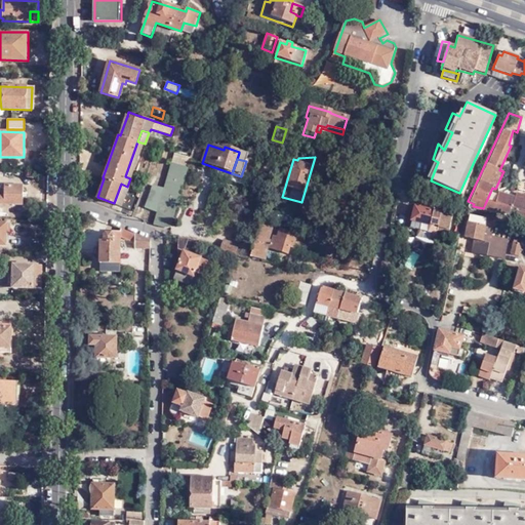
[(169,227),(188,166),(170,162),(169,162),(161,189),(157,188),(154,197),(159,198),(152,223),(165,228),(166,229),(169,227)]
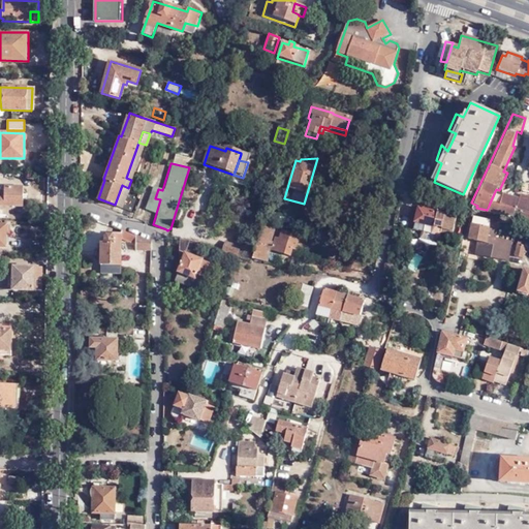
[(122,207),(128,188),(122,185),(115,205),(122,207)]
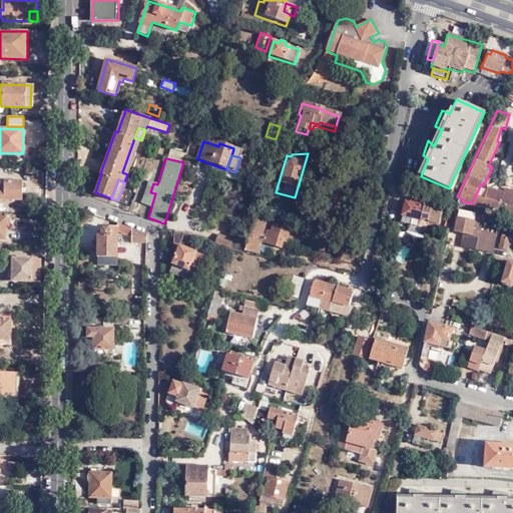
[(0,191),(0,199),(24,200),(24,182),(6,182),(6,191),(0,191)]
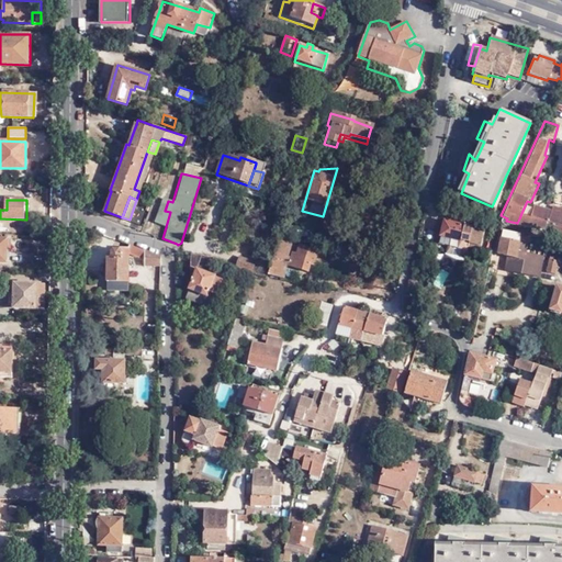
[(534,210),(531,215),(546,221),(549,222),(549,221),(552,211),(561,213),(561,208),(552,205),(551,209),(544,206),(541,213),(534,210)]
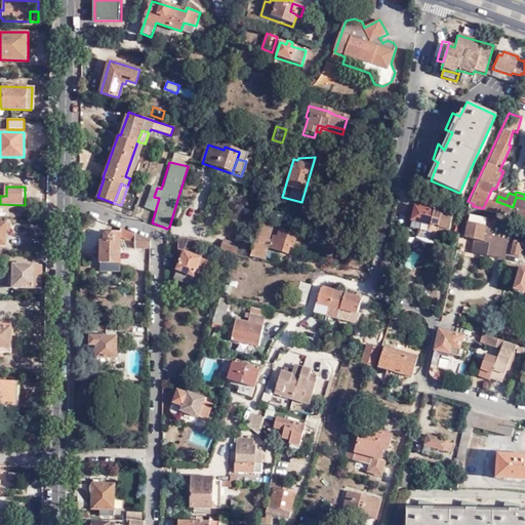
[(524,199),(516,197),(513,206),(513,207),(510,206),(496,201),(495,204),(493,210),(524,217),(524,216),(524,199)]
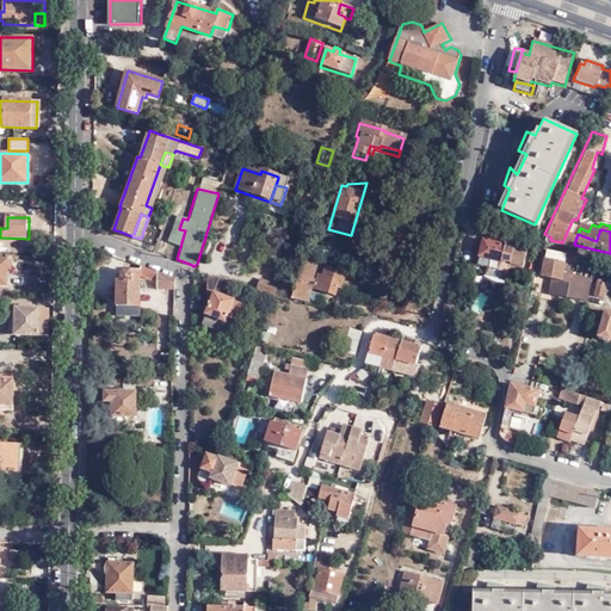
[(578,234),(567,232),(565,238),(562,242),(574,245),(576,238),(578,234)]
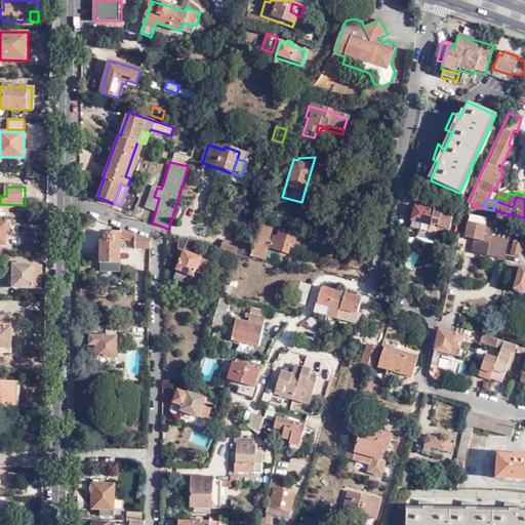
[(412,221),(438,228),(442,213),(414,206),(414,209),(409,207),(404,227),(408,229),(410,229),(412,221)]
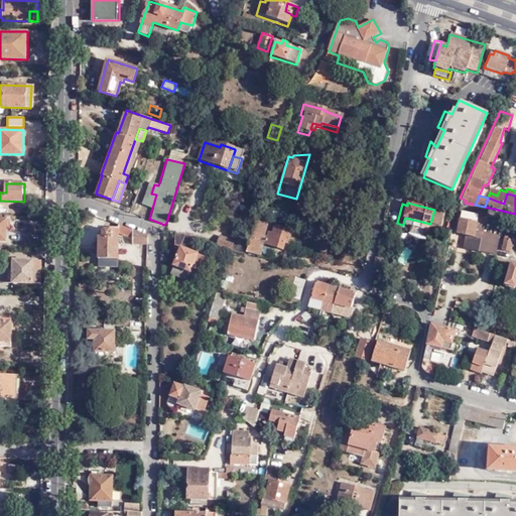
[(446,213),(434,210),(430,224),(442,228),(446,213)]
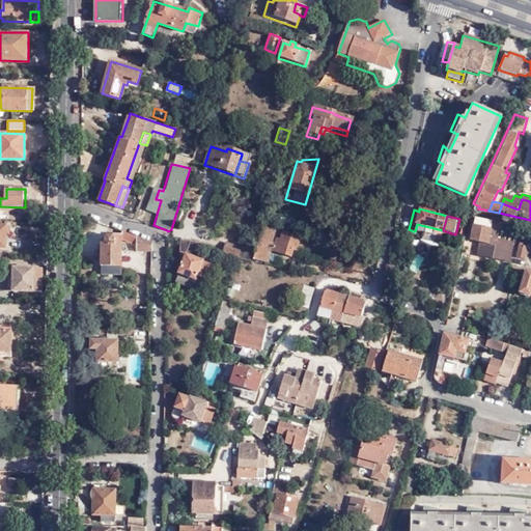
[(492,224),(476,220),(471,242),(479,244),(477,256),(510,264),(515,244),(499,240),(502,225),(492,224)]
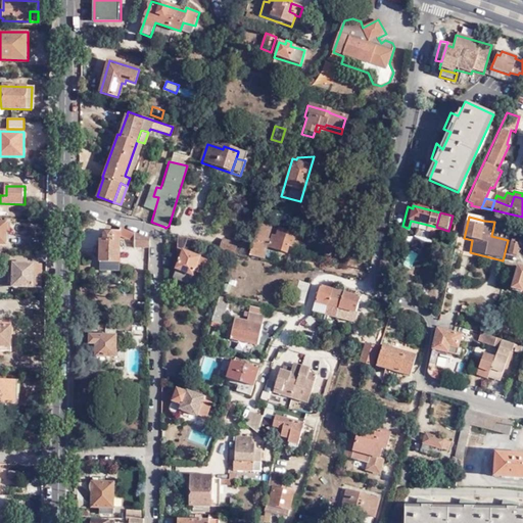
[(272,224),(260,220),(248,257),(263,260),(266,249),(285,255),(288,244),(291,245),(294,235),(277,230),(275,237),(271,235),(269,241),(268,240),(272,224)]
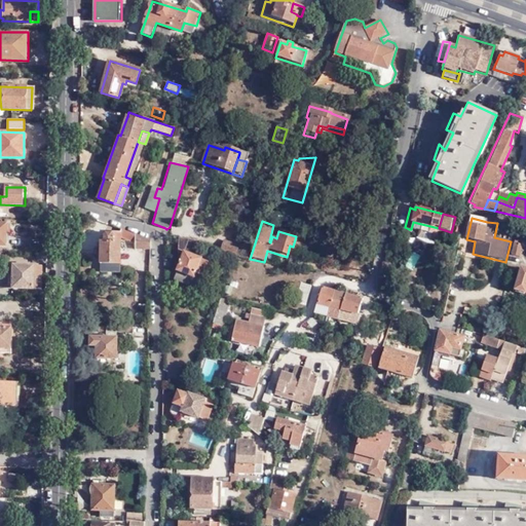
[(439,232),(439,228),(413,222),(411,229),(438,236),(439,232)]
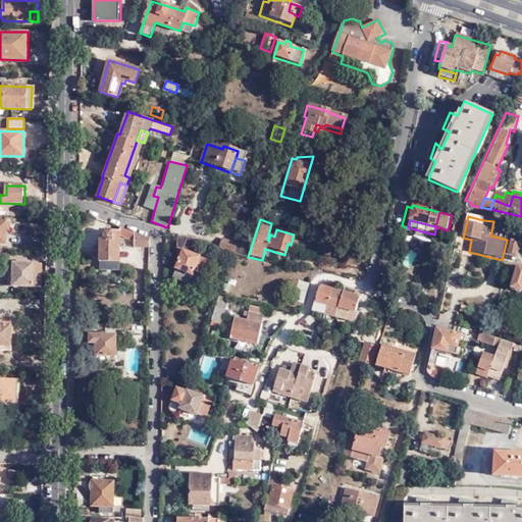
[(149,239),(120,227),(120,230),(106,230),(104,232),(104,238),(101,238),(100,245),(97,247),(97,251),(100,254),(100,260),(102,260),(102,268),(120,268),(120,239),(120,235),(135,240),(135,246),(149,246),(149,239)]
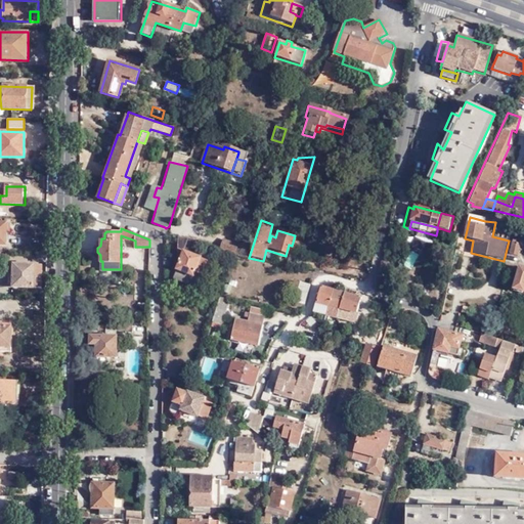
[(197,273),(208,277),(213,263),(193,256),(199,244),(188,239),(179,238),(179,250),(184,252),(177,271),(194,278),(197,273)]
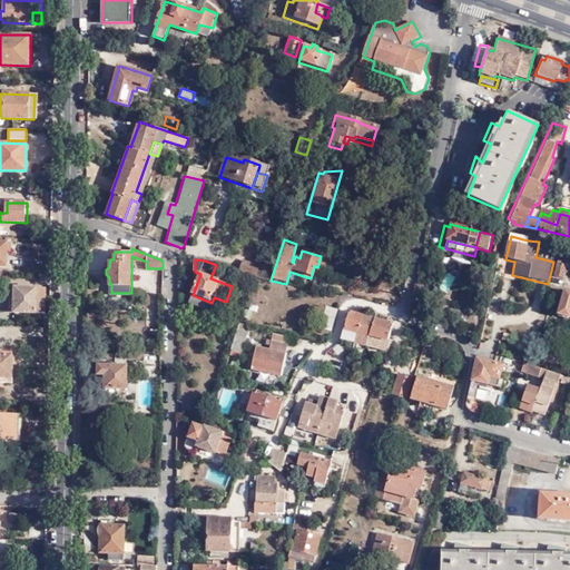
[(259,266),(244,261),(241,272),(255,276),(259,266)]
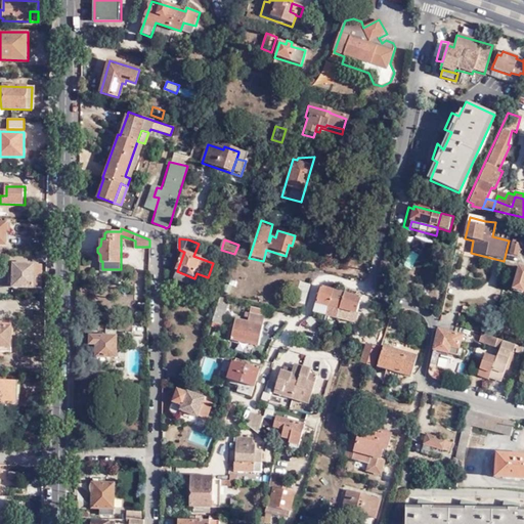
[(519,244),(512,243),(509,255),(516,256),(519,244)]
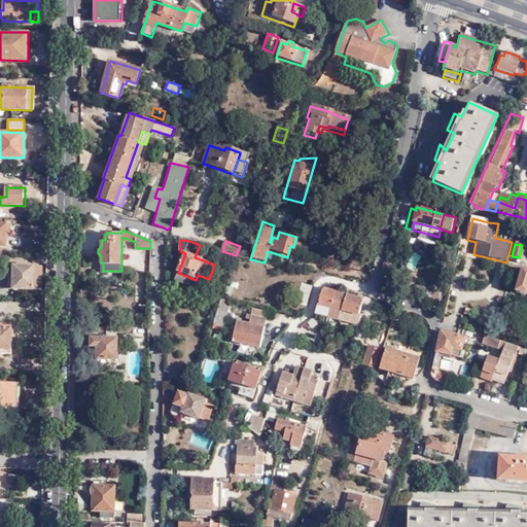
[(445,276),(453,278),(456,262),(448,260),(445,276)]
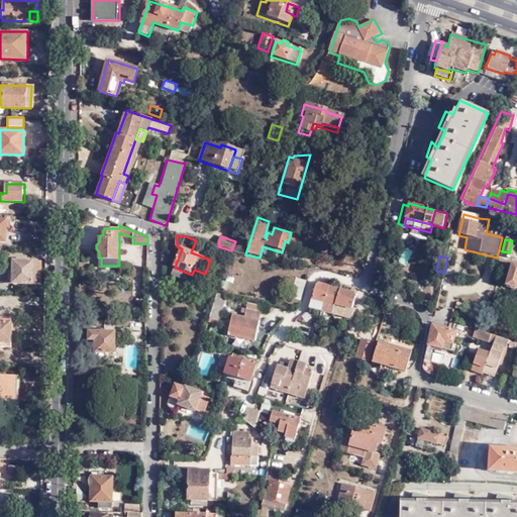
[(13,261),(13,284),(40,284),(40,262),(13,261)]
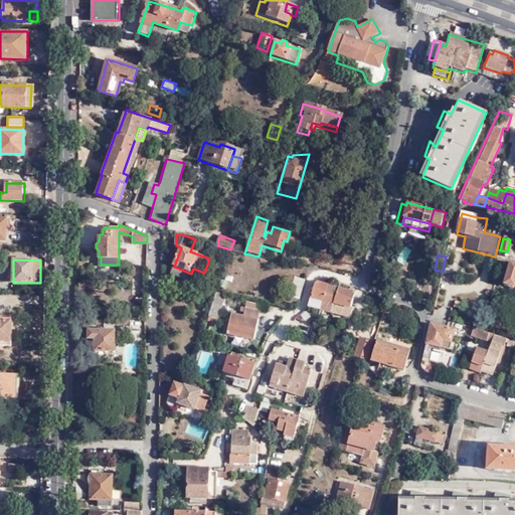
[(514,264),(509,263),(503,285),(514,288),(514,285),(514,284),(514,264)]
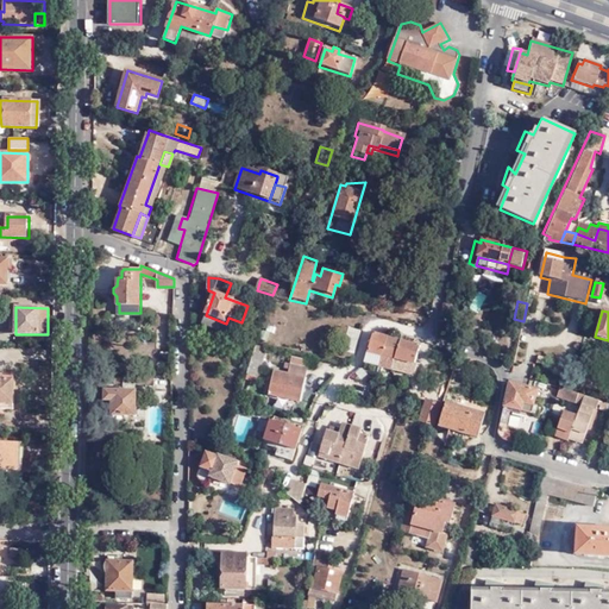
[(226,324),(206,315),(202,324),(236,337),(242,322),(228,318),(226,324)]
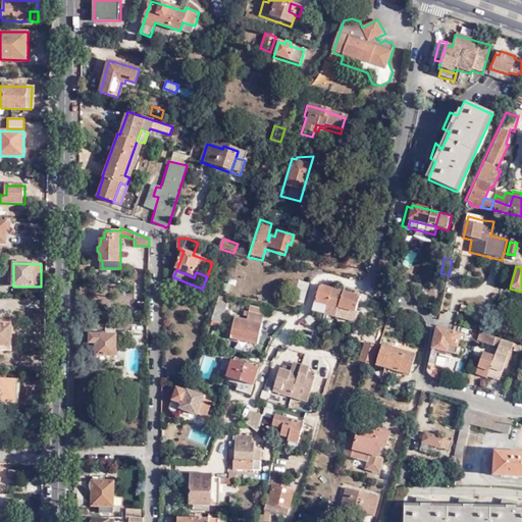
[(294,280),(292,291),(306,295),(309,284),(294,280)]
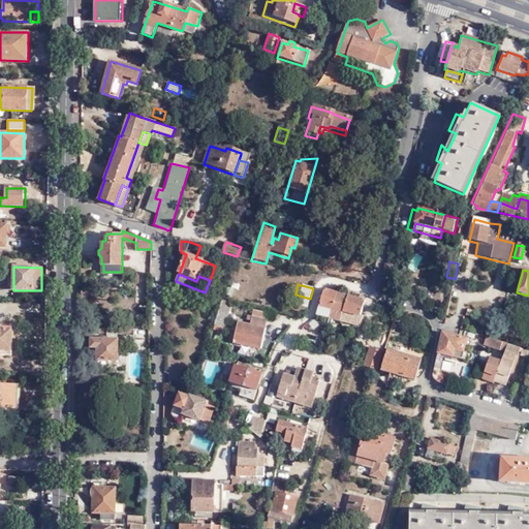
[(322,319),(330,320),(336,294),(323,291),(317,313),(322,318),(322,319)]
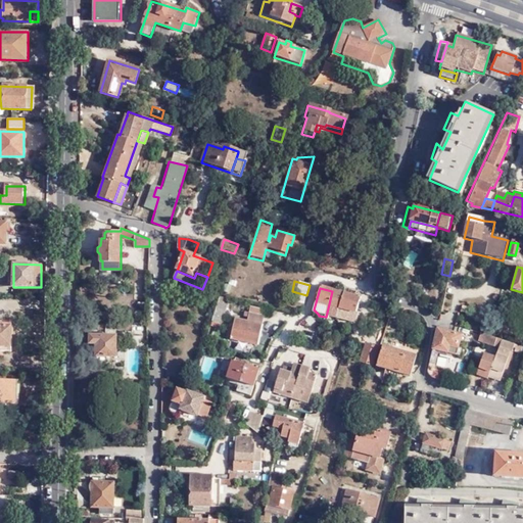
[(304,303),(306,295),(292,291),(289,299),(304,303)]
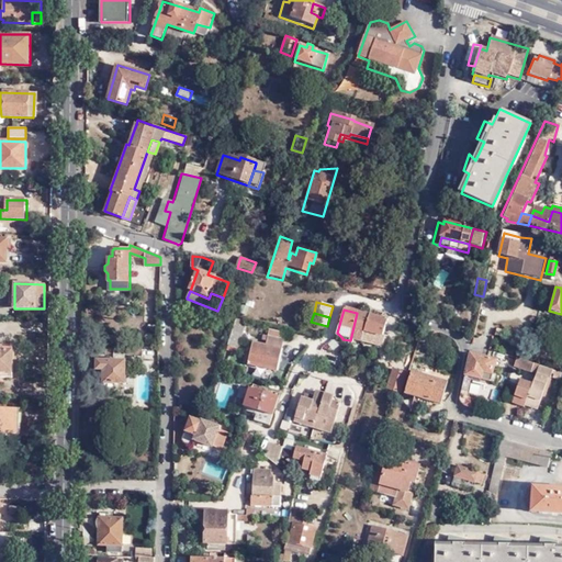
[(368,316),(357,313),(350,340),(370,346),(363,334),(368,316)]
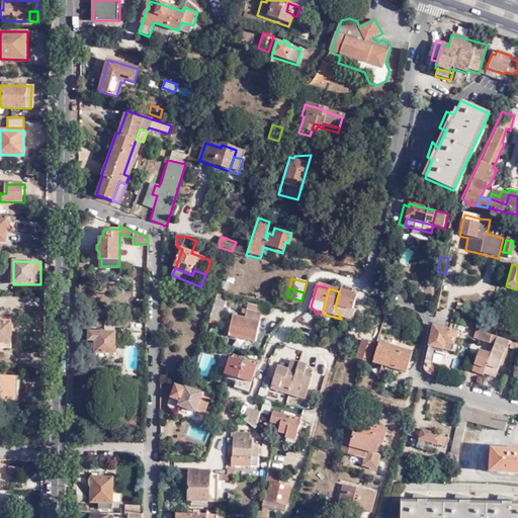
[(348,294),(339,291),(335,308),(341,319),(351,322),(354,312),(352,311),(356,296),(348,294)]
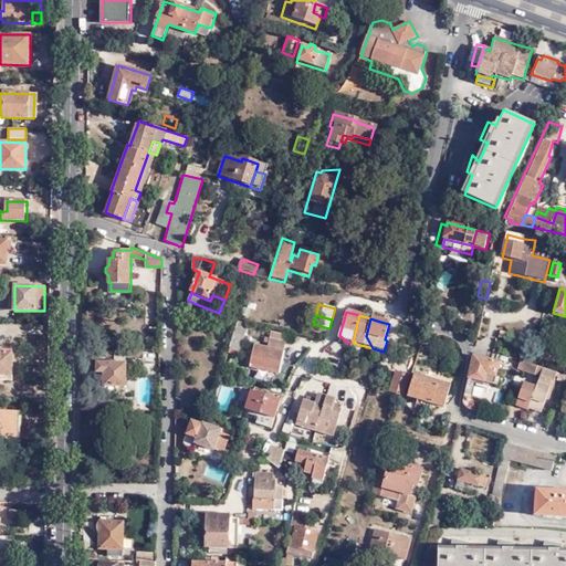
[(269,346),(255,343),(250,365),(279,371),(287,334),(273,331),(269,346)]
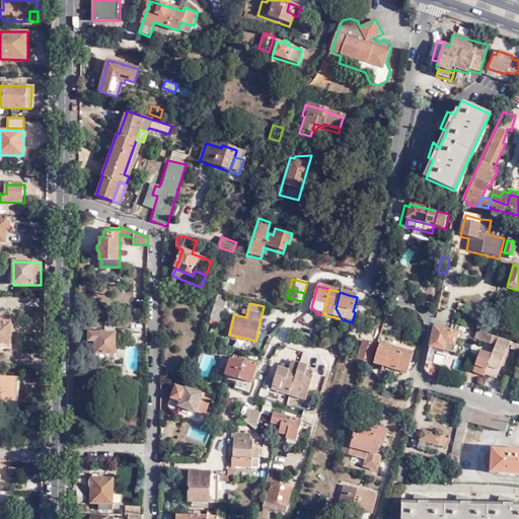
[(220,319),(211,316),(209,322),(218,325),(220,319)]
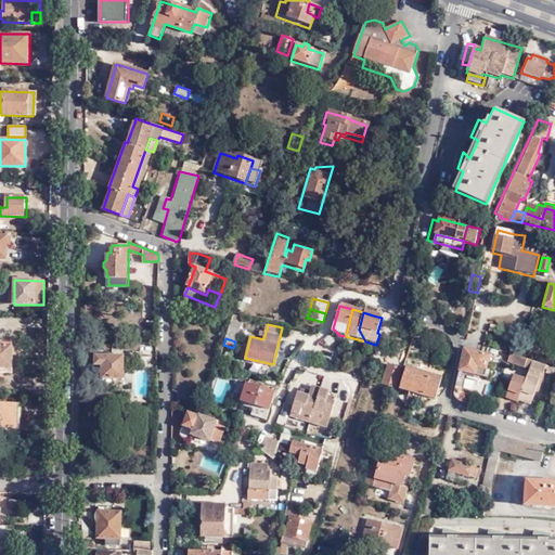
[(113,355),(95,355),(95,364),(102,364),(102,377),(124,378),(124,355),(123,350),(123,344),(113,344),(113,355)]
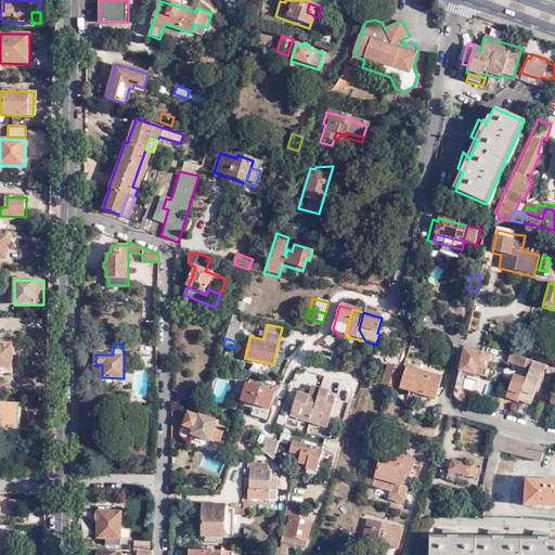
[(0,345),(0,372),(12,373),(13,346),(0,345)]
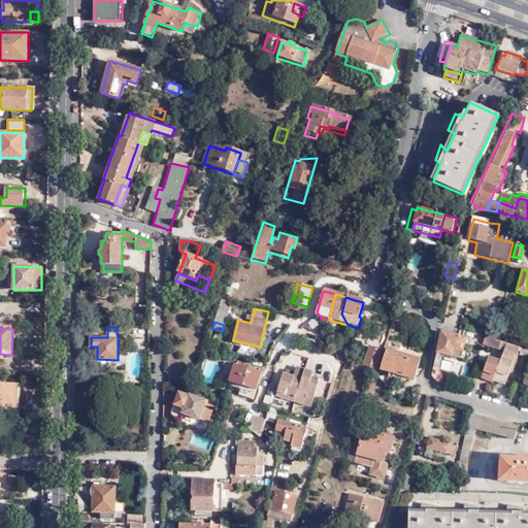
[(467,340),(441,332),(432,373),(432,374),(432,375),(432,377),(433,378),(433,380),(434,381),(435,382),(436,383),(444,385),(446,380),(444,377),(441,376),(440,372),(444,358),(453,360),(455,353),(463,355),(467,340)]
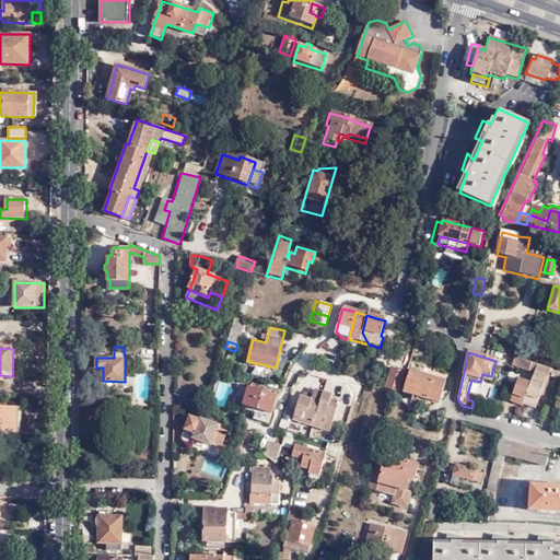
[(513,358),(510,366),(533,374),(529,384),(516,381),(509,404),(521,408),(522,406),(534,410),(538,396),(545,378),(546,380),(547,377),(549,371),(513,358)]
